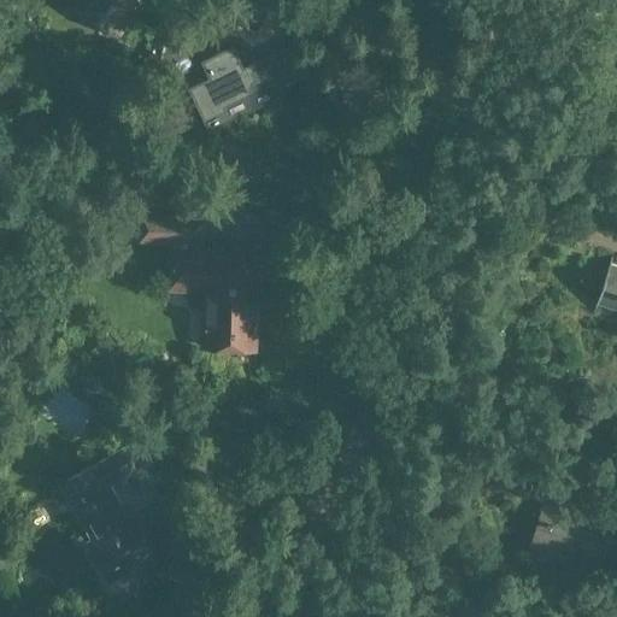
[(139,0),(88,0),(83,7),(121,36),(145,5),(139,0)]
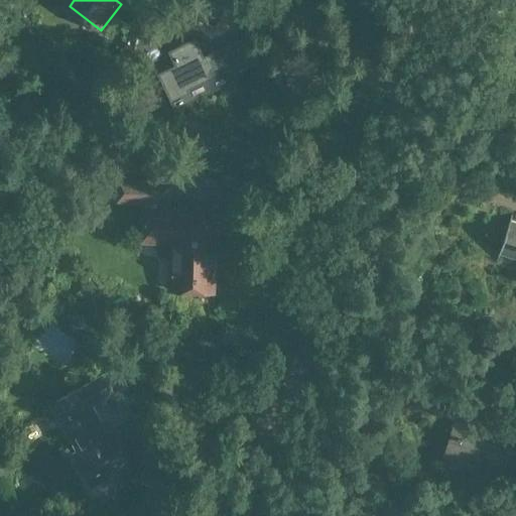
[(217,65),(223,77),(258,58),(246,35),(203,57),(209,69),(217,65)]
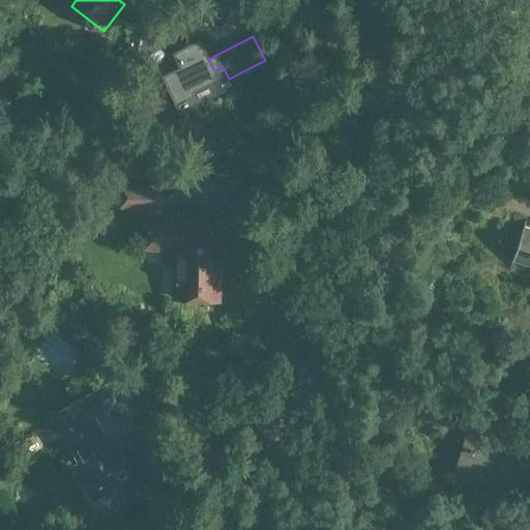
[(214,70),(208,59),(199,41),(172,55),(179,68),(162,78),(175,104),(193,95),(190,91),(217,78),(213,70),(214,70)]
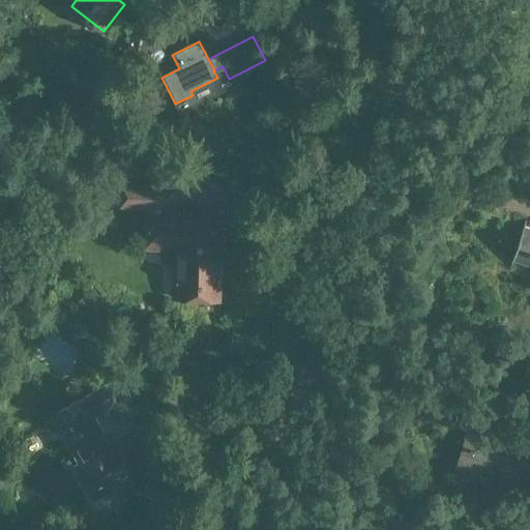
[(198,298),(221,298),(221,280),(224,280),(224,264),(222,264),(222,244),(225,244),(225,237),(232,237),(232,214),(168,213),(168,209),(170,209),(170,186),(121,185),(121,204),(145,205),(145,245),(175,245),(175,262),(178,262),(178,298),(187,298),(187,299),(198,299),(198,298)]
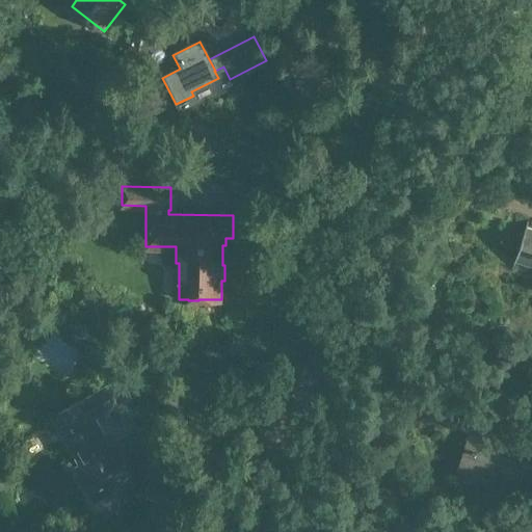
[(514,263),(531,268),(531,233),(525,231),(514,263)]
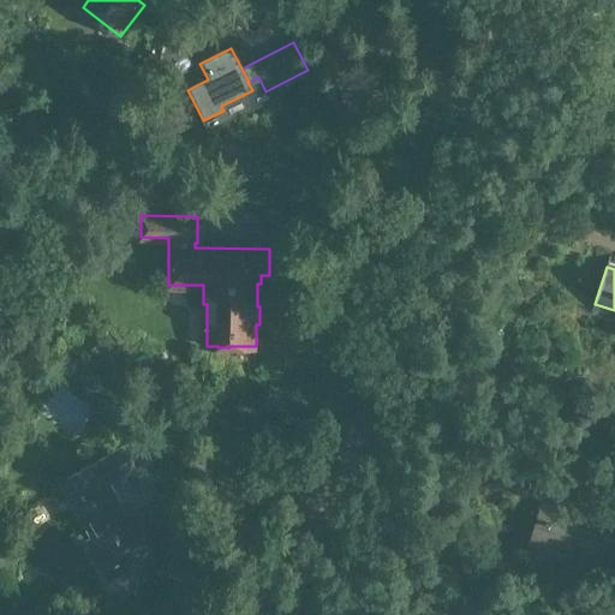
[(90,542),(111,577),(156,550),(133,512),(124,518),(106,487),(133,470),(121,449),(63,484),(95,539),(90,542)]
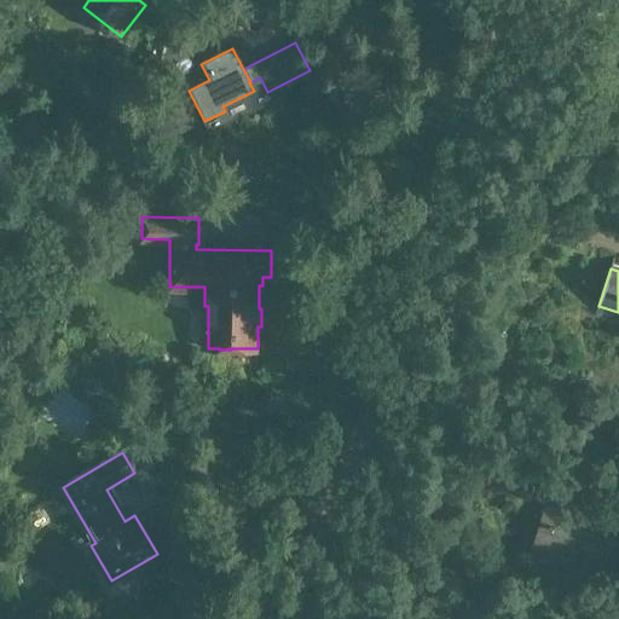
[(594,524),(545,509),(534,544),(574,557),(576,551),(605,560),(614,531),(618,532),(618,508),(601,503),(594,524)]
